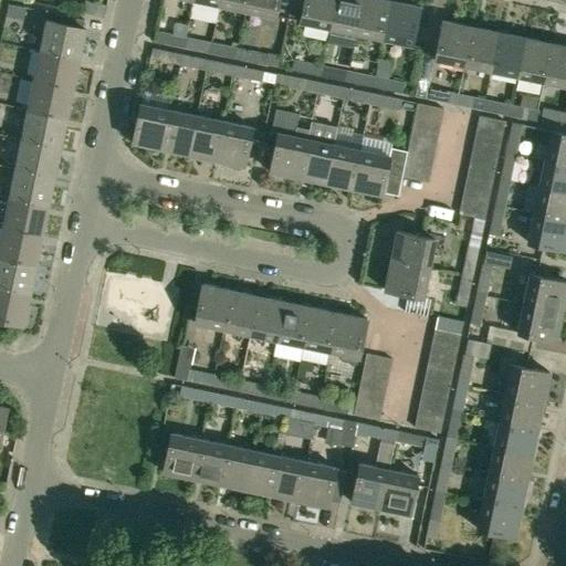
[(245,11),(248,0),(220,0),(219,6),(245,11)]
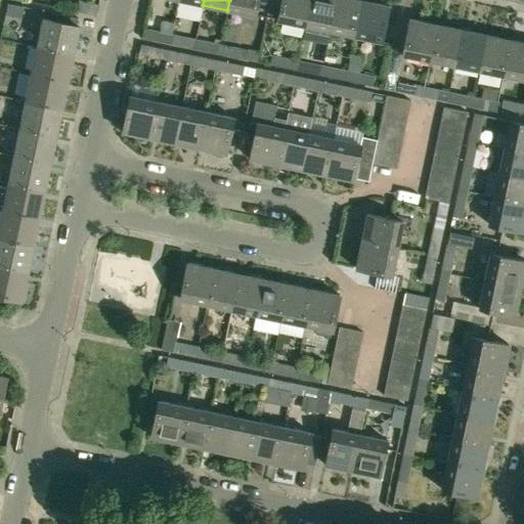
[(229,0),(227,10),(255,16),(257,0),(229,0)]
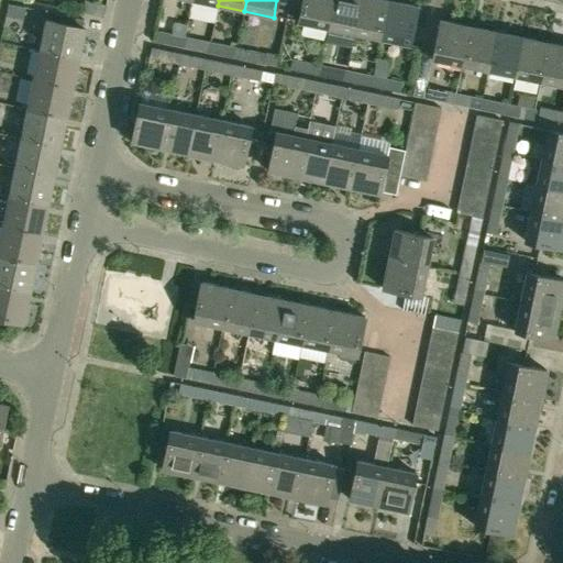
[(328,29),(333,0),(302,0),(298,22),(328,29)]
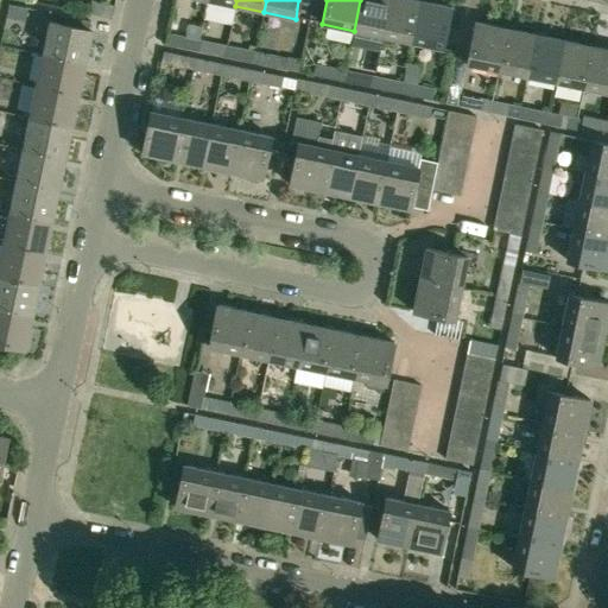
[(382,37),(390,0),(360,0),(354,31),(382,37)]
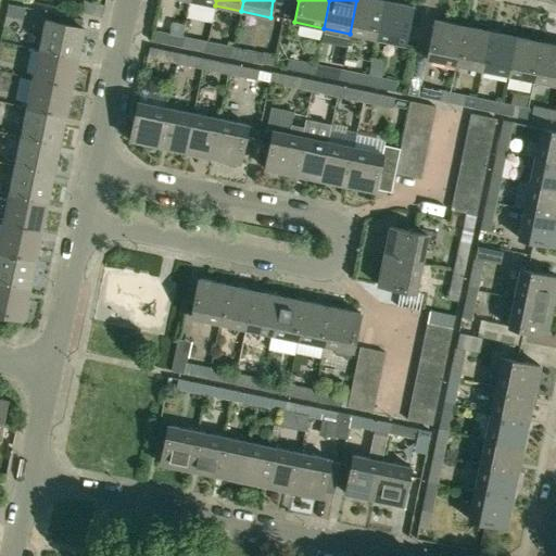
[(376,39),(383,0),(381,0),(356,0),(350,34),(376,39)]
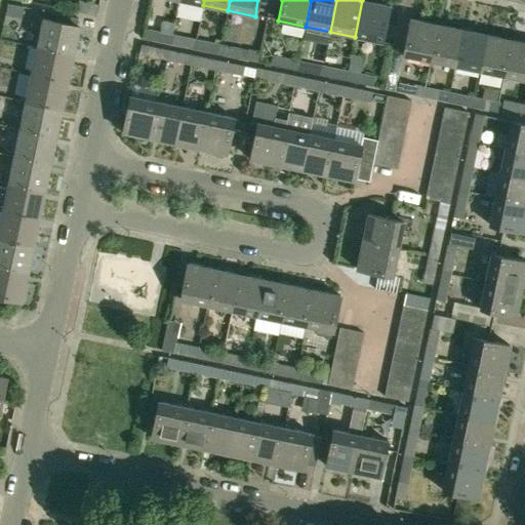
[(362,0),(355,37),(381,42),(390,6),(362,0)]
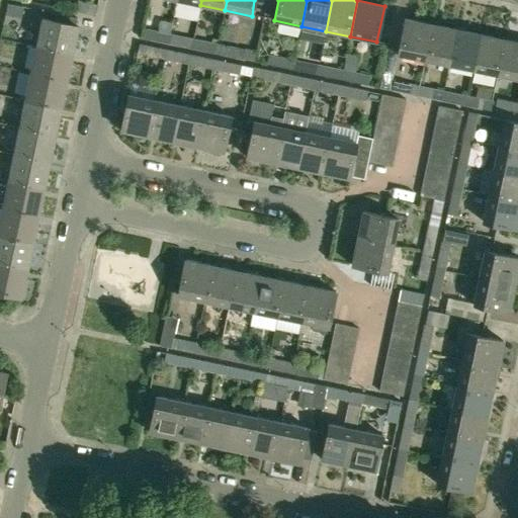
[(36,47),(73,54),(79,26),(42,18),(36,47)]
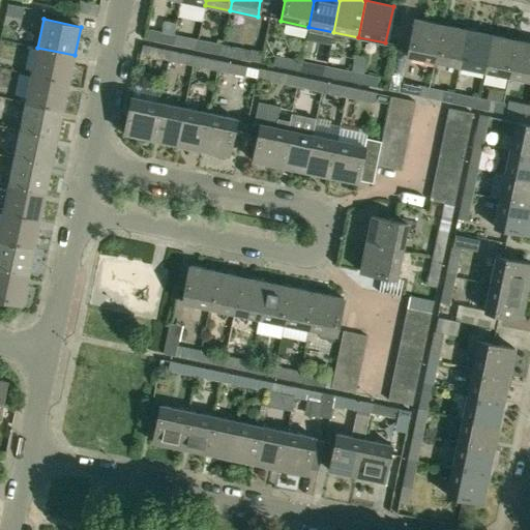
[(435,62),(442,25),(415,19),(407,56),(435,62)]
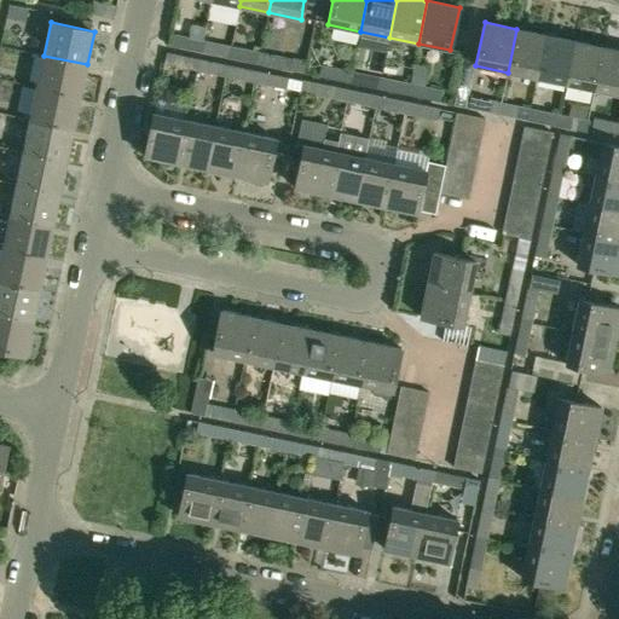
[(537,79),(545,35),(516,29),(508,73),(537,79)]
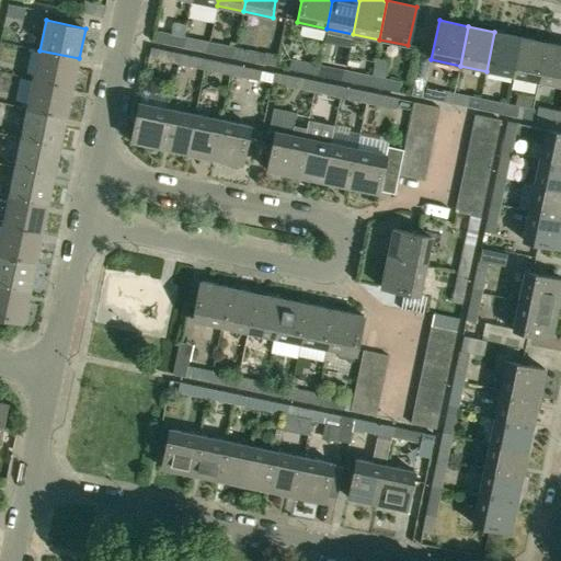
[(182,47),(183,36),(155,31),(152,41),(182,47)]
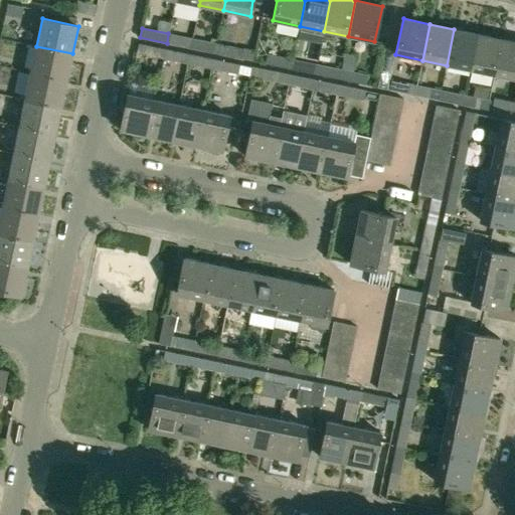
[(471,70),(478,34),(454,29),(447,65),(471,70)]
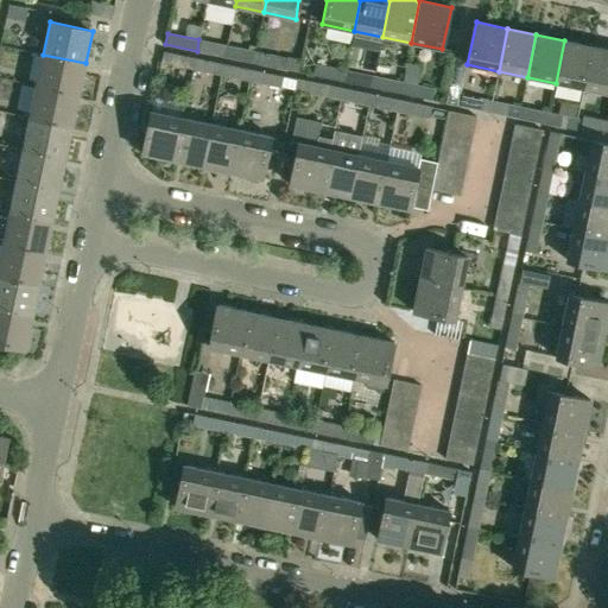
[(226,57),(227,45),(198,39),(197,51),(226,57)]
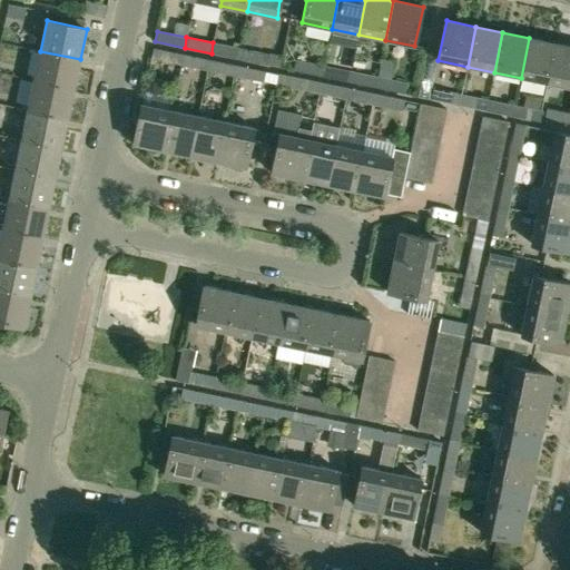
[(547,82),(556,43),(529,38),(521,78),(547,82)]
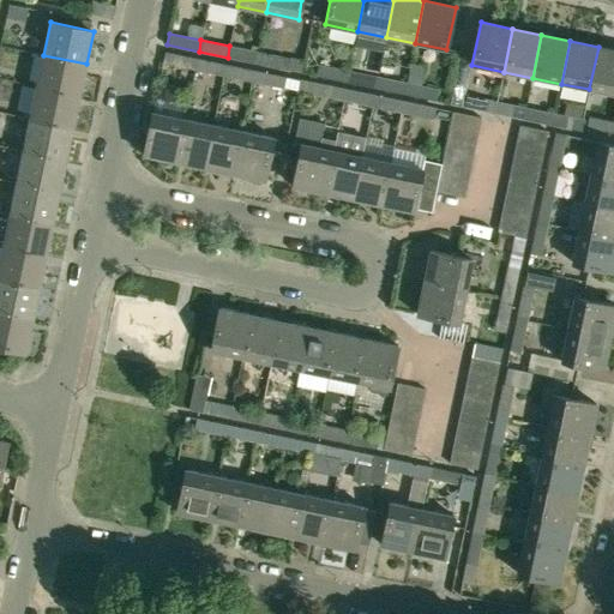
[(256,64),(258,52),(229,46),(228,58),(256,64)]
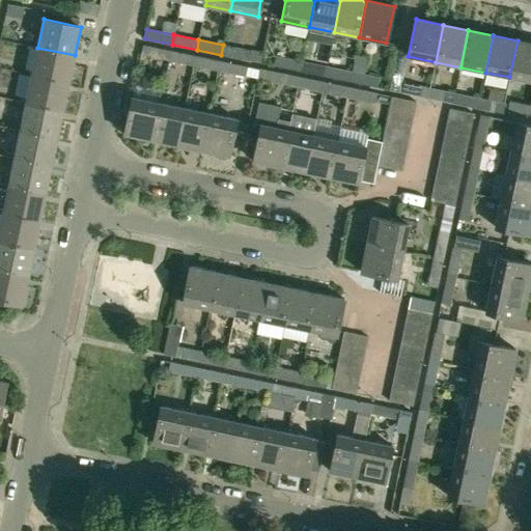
[(530,81),(530,43),(518,40),(509,77),(530,81)]
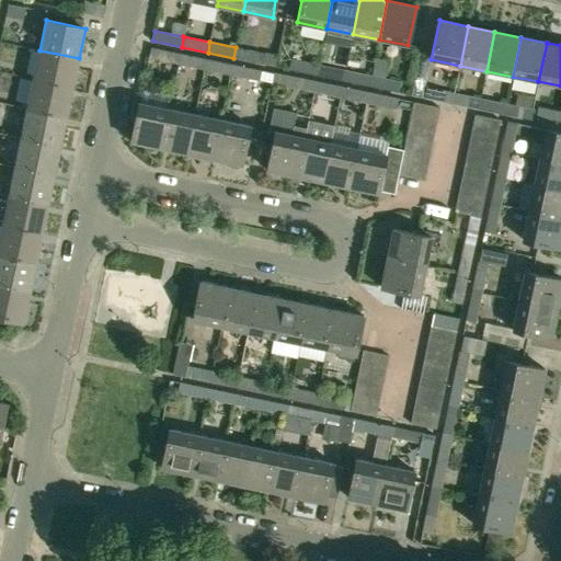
[(179,64),(180,54),(151,47),(149,57),(179,64)]
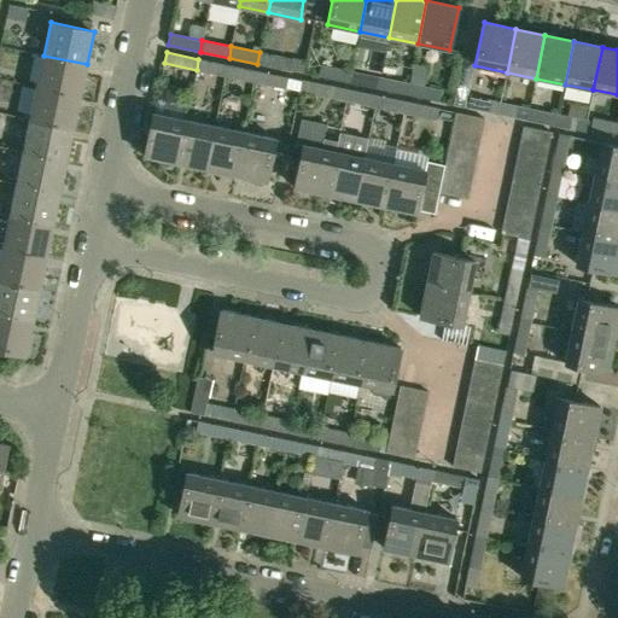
[(260,52),(257,64),(290,70),(292,59),(260,52)]
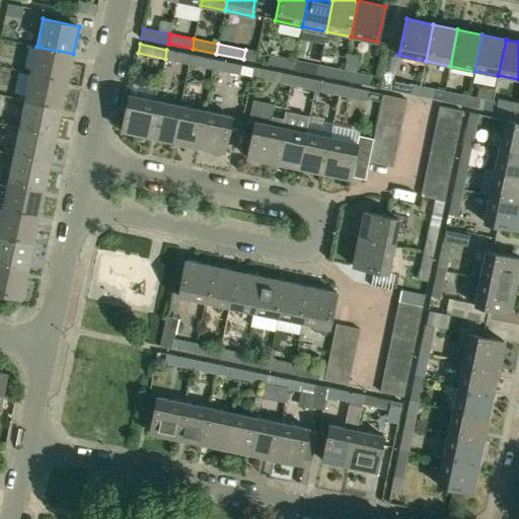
[(67,81),(73,54),(36,47),(30,73),(67,81)]
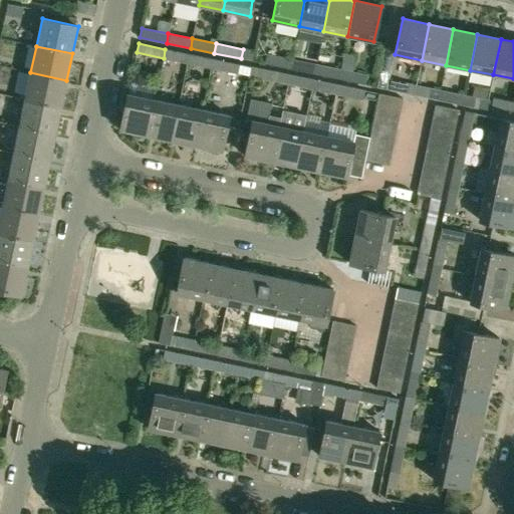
[(188,63),(190,54),(165,49),(164,58),(188,63)]
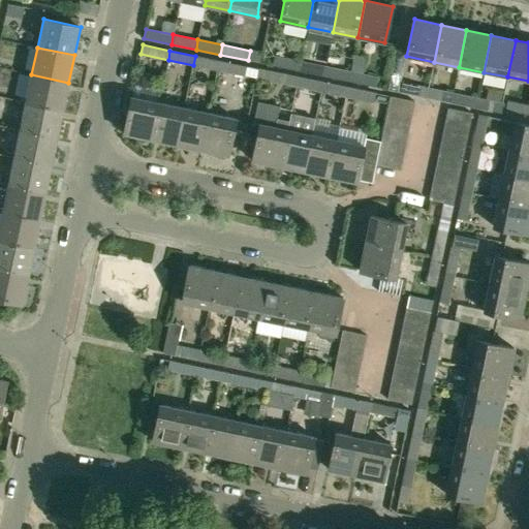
[(217,70),(219,61),(195,56),(193,65),(217,70)]
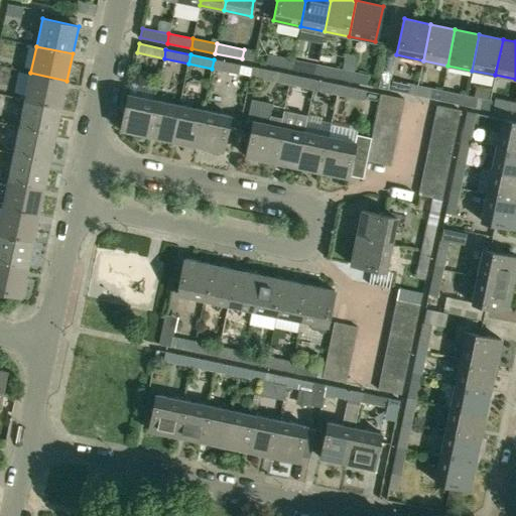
[(291,69),(293,59),(267,54),(265,63),(291,69)]
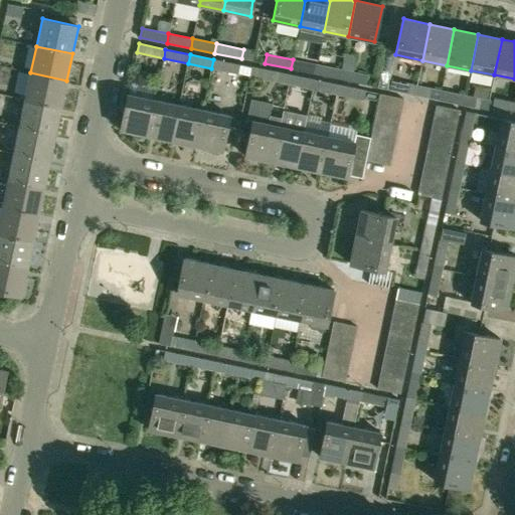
[(252,66),(240,64),(213,59),(211,68),(250,76),(252,66)]
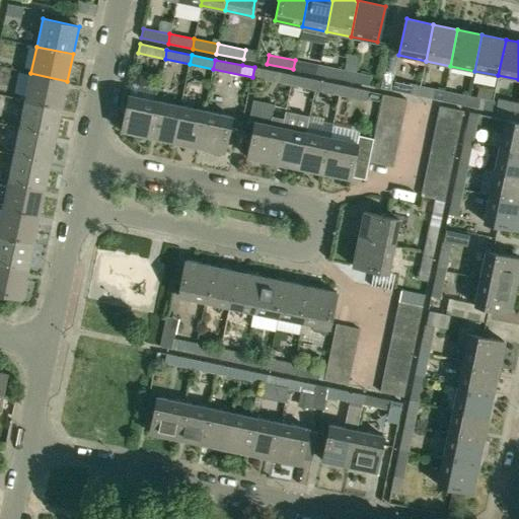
[(317,74),(319,65),(295,60),(293,69),(317,74)]
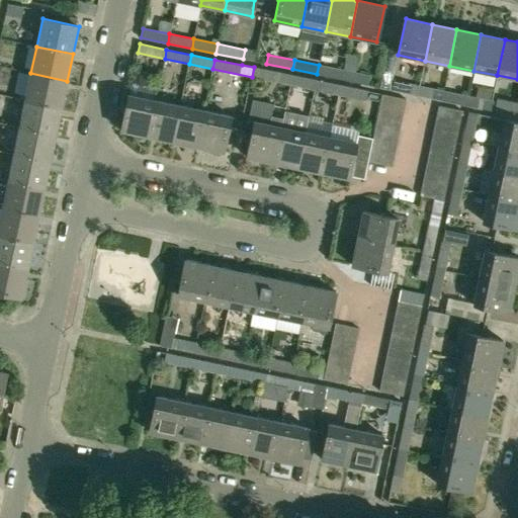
[(341,79),(343,70),(319,65),(317,74),(341,79)]
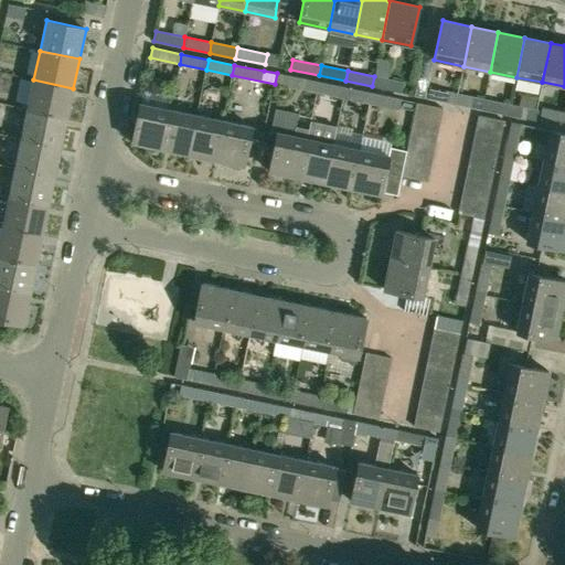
[(319,82),(289,76),(277,73),(275,84),(317,92),(319,82)]
